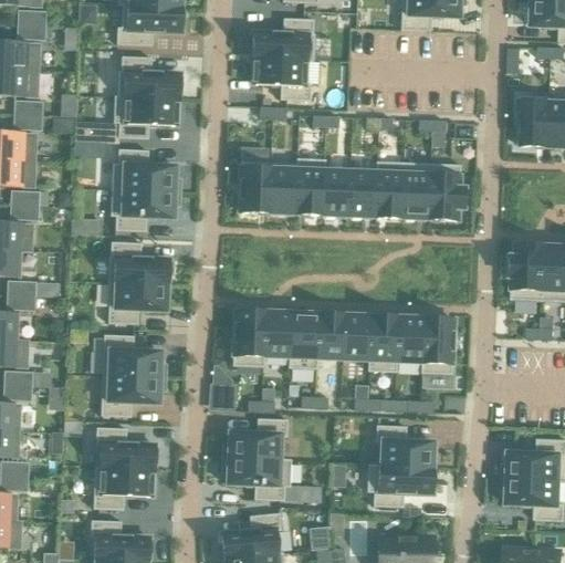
[(430,31),(431,17),(459,18),(460,4),(464,4),(464,0),(401,0),(400,30),(430,31)]
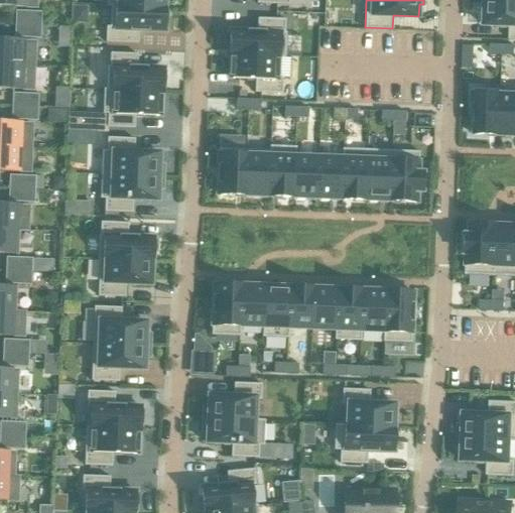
[(514,0),(484,0),(484,1),(486,1),(485,24),(510,25),(510,37),(514,37),(514,0)]
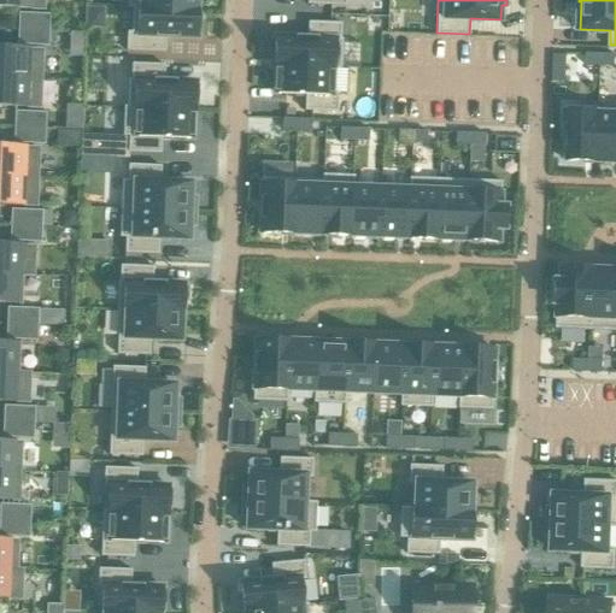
[(166,34),(198,35),(199,7),(129,4),(128,5),(133,5),(132,29),(128,29),(127,48),(165,49),(166,34)]
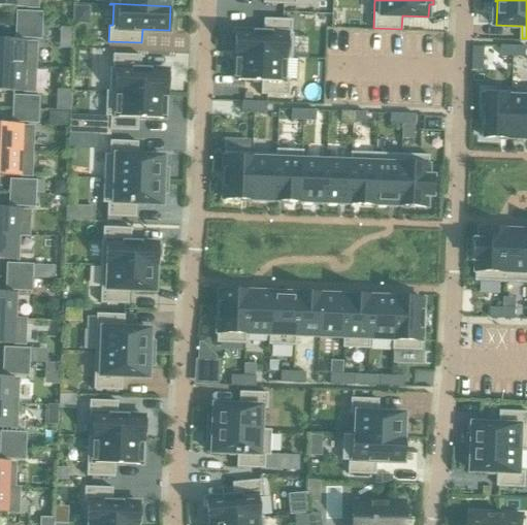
[(17,9),(15,23),(42,24),(43,10),(17,9)]
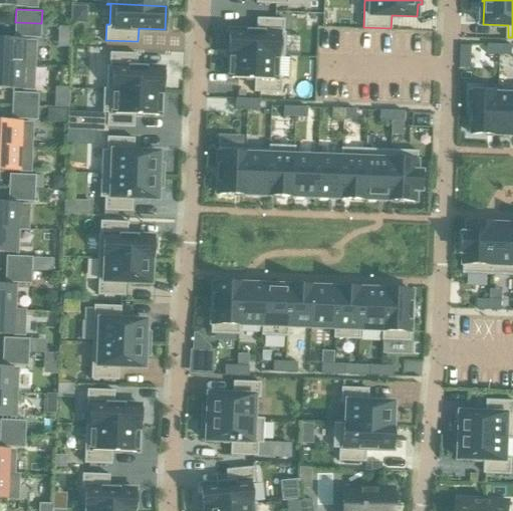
[(256,29),(230,28),(229,52),(284,54),(285,30),(284,30),(284,17),(257,16),(256,29)]
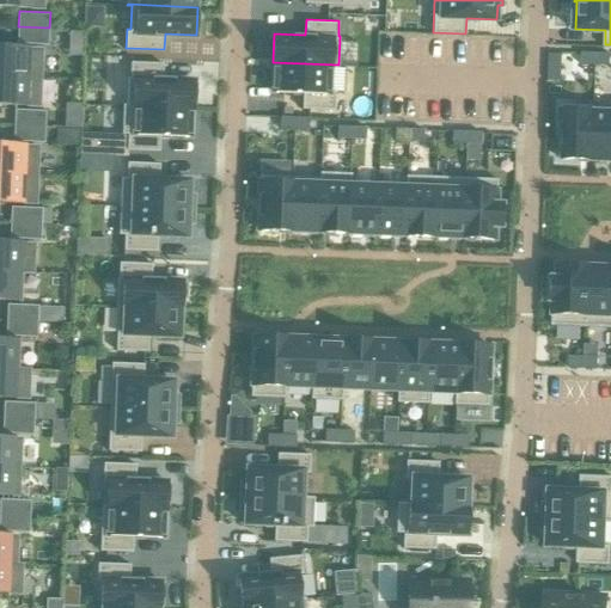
[(18,42),(49,43),(49,28),(18,26),(18,42)]
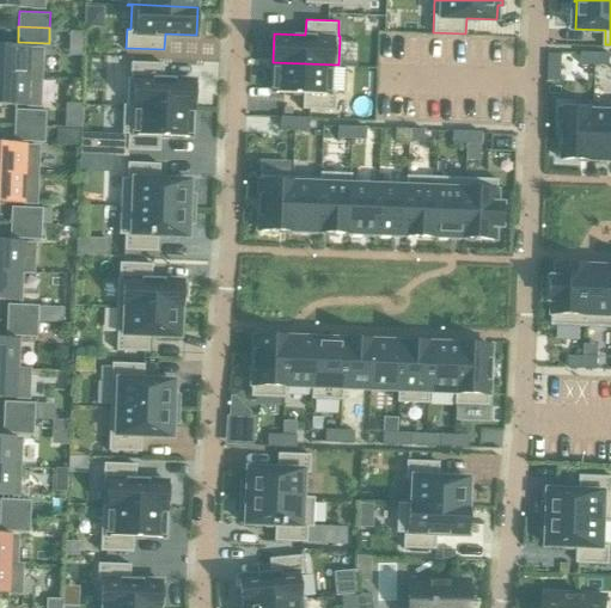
[(0,74),(41,77),(42,48),(0,45),(0,74)]
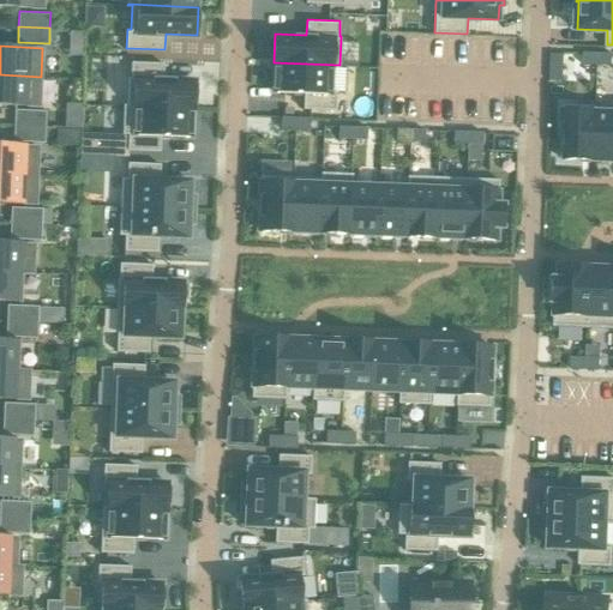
[(584,50),(584,62),(599,64),(599,52),(584,50)]
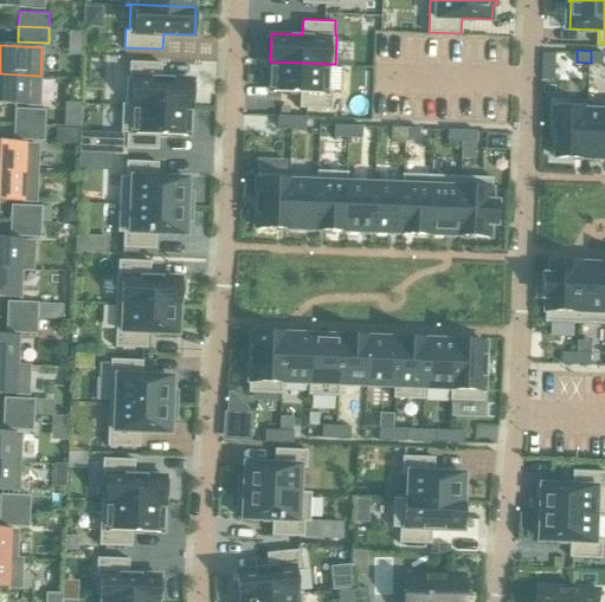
[(591,51),(591,63),(604,63),(604,51),(591,51)]
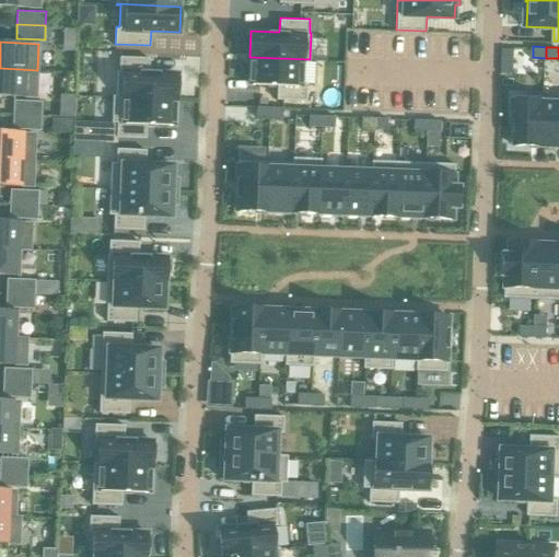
[(113,94),(113,95),(177,97),(178,72),(149,71),(150,57),(119,56),(119,69),(118,69),(117,94),(113,94)]
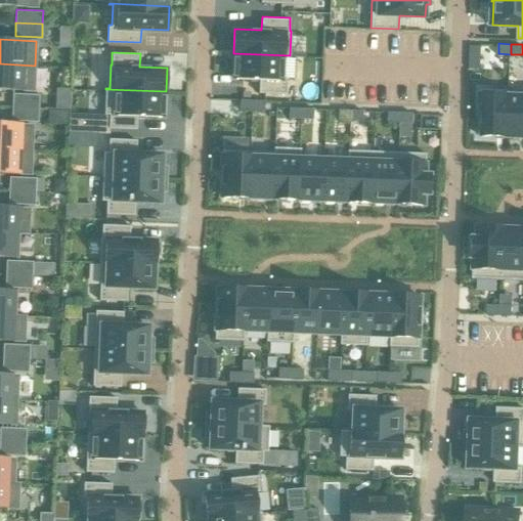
[(284,56),(290,56),(290,55),(233,53),(233,54),(234,54),(233,78),(260,79),(259,92),(287,93),(288,77),(282,77),(284,56)]
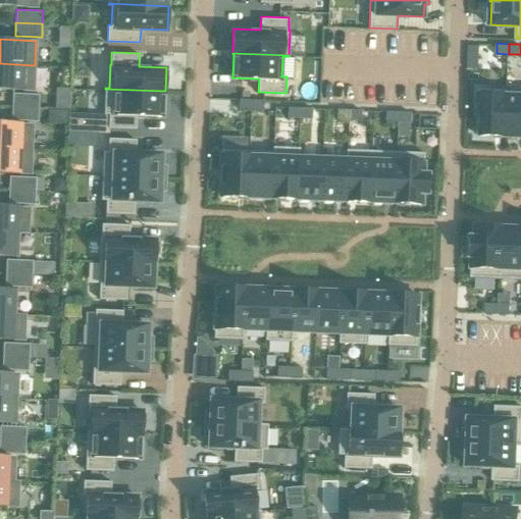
[(0,88),(34,89),(35,65),(0,63),(0,88)]
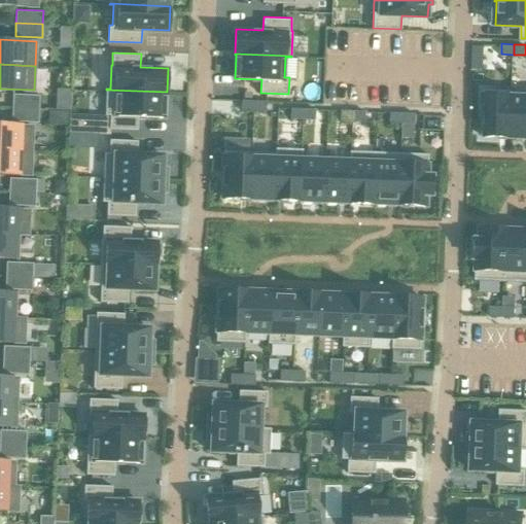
[(511,136),(512,90),(484,89),(482,135),(499,136),(507,136),(511,136)]
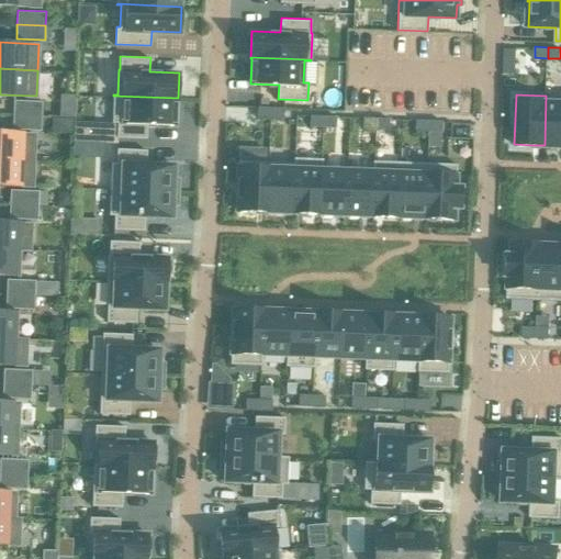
[(178,100),(178,98),(113,96),(112,122),(118,122),(116,136),(147,137),(147,123),(176,124),(177,100),(178,100)]
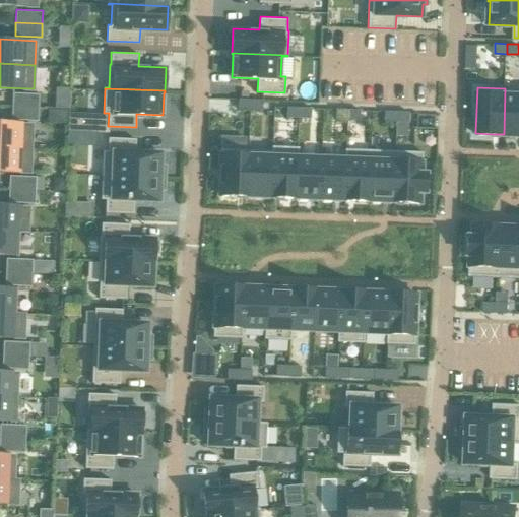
[(518,93),(506,93),(506,88),(505,88),(504,134),(518,135),(518,93)]
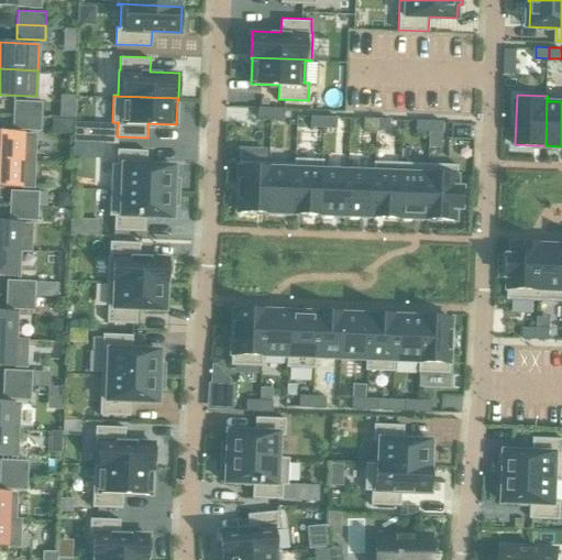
[(43,101),(14,99),(13,114),(42,116),(43,101)]
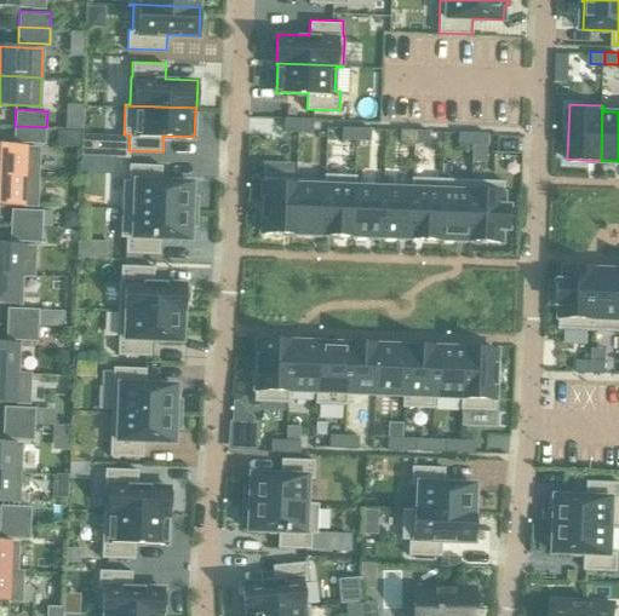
[(284,128),(298,130),(299,117),(285,116),(284,128)]
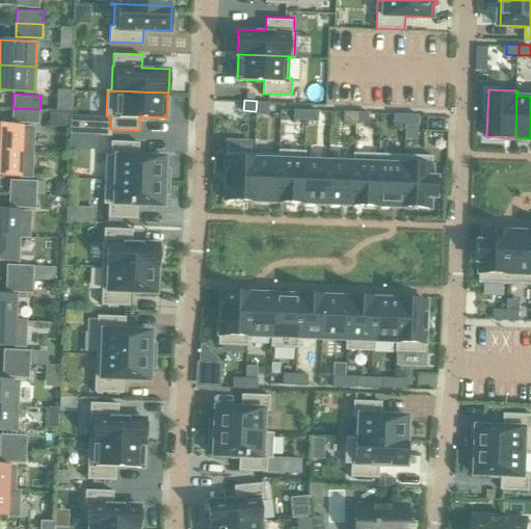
[(269,101),(257,101),(256,111),(268,111),(269,101)]
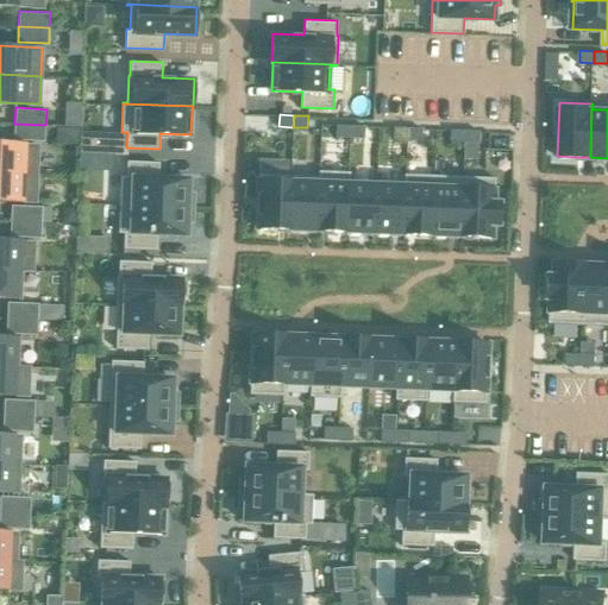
[(45,125),(14,124),(14,139),(44,140),(45,125)]
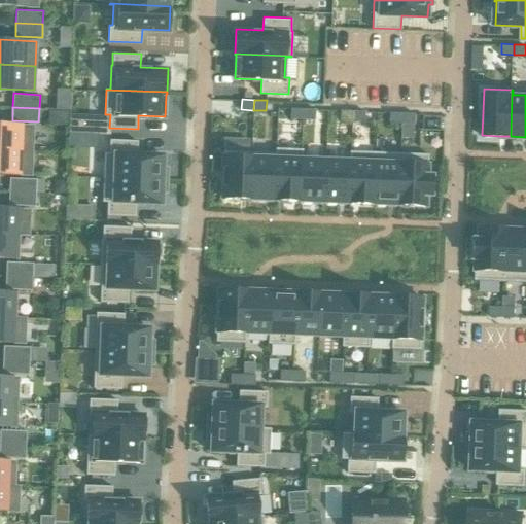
[(303,118),(304,108),(291,107),(290,117),(303,118)]
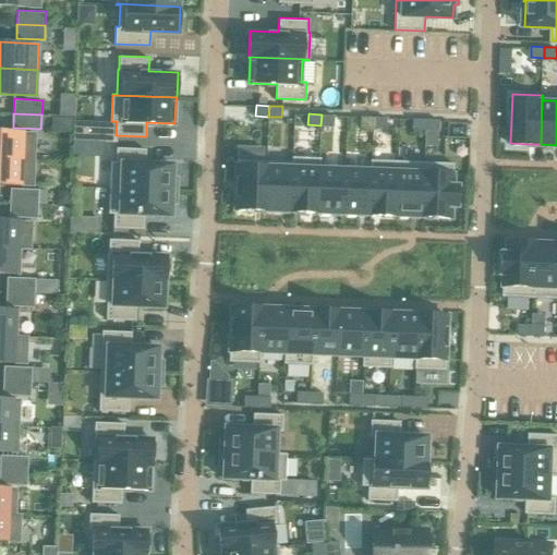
[(321,125),(334,125),(335,115),(322,115),(321,125)]
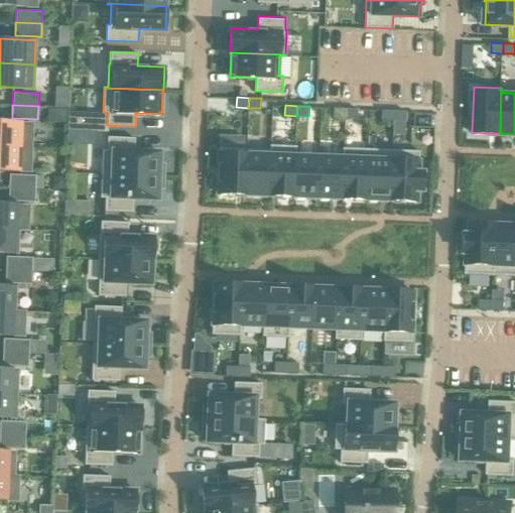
[(345,108),(334,107),(333,117),(345,118),(345,108)]
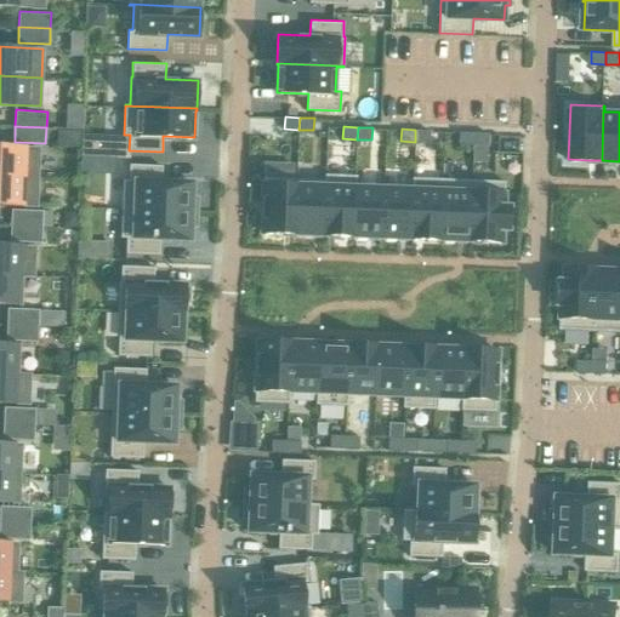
[(415,130),(415,142),(430,142),(430,130),(415,130)]
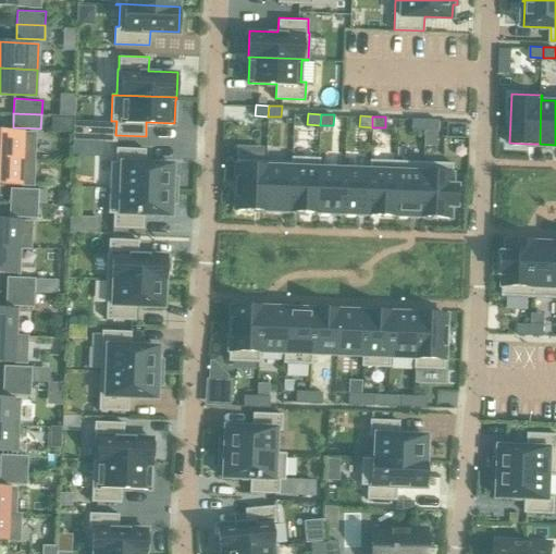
[(412,118),(411,128),(424,130),(425,119),(412,118)]
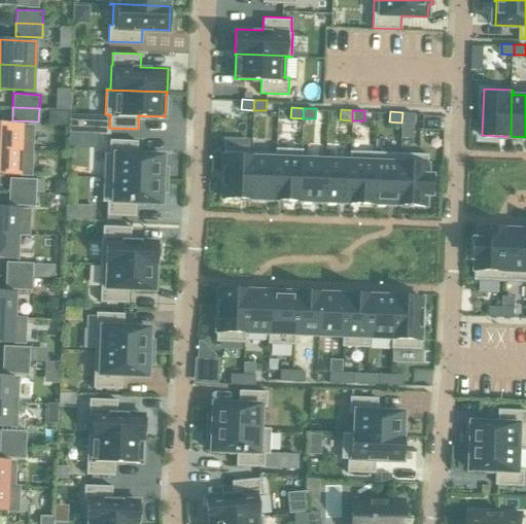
[(414,123),(414,112),(402,112),(401,123),(414,123)]
